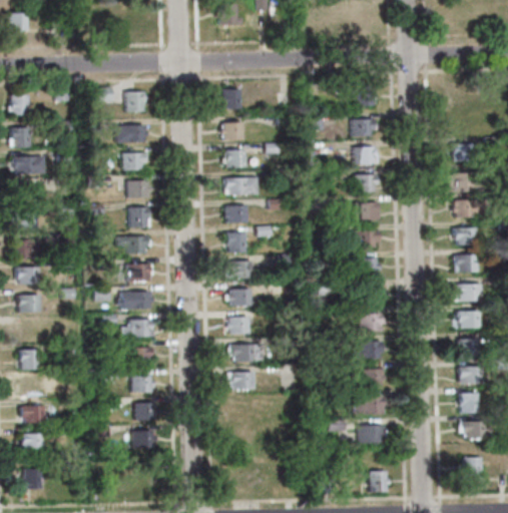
[(257,0),(269,0),(269,9),(258,9),(257,0)]
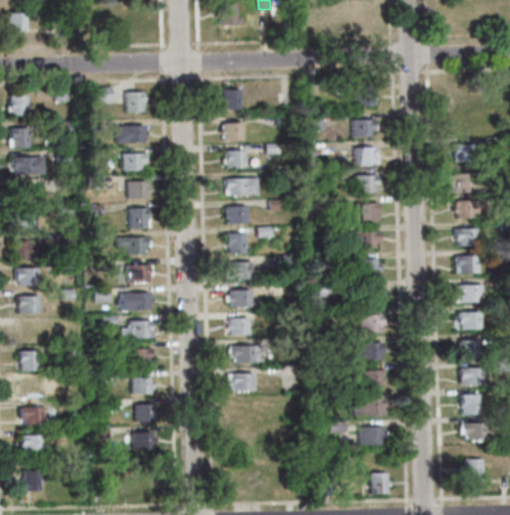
[(220,4),(237,4),(237,23),(220,23),(220,4)]
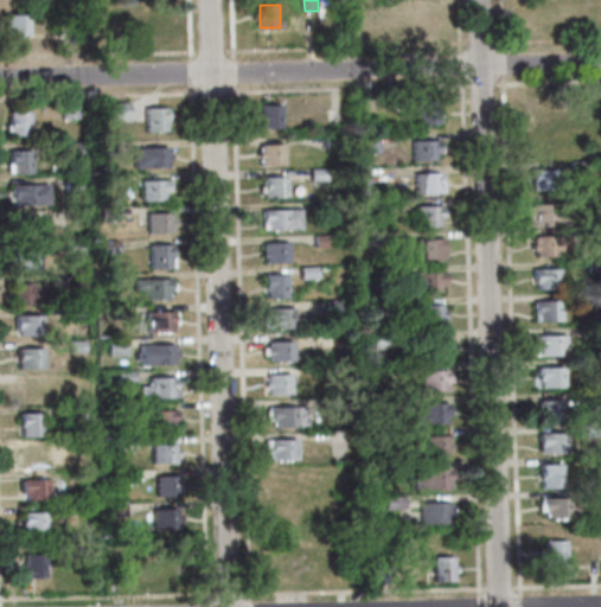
[(172,13),(152,13),(152,27),(145,27),(145,38),(172,38),(172,13)]
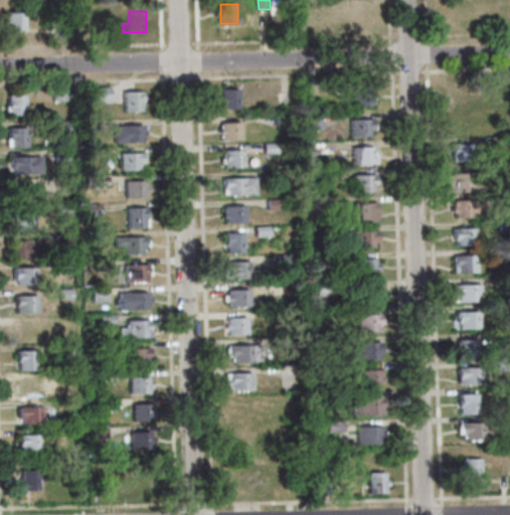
[(9,14),(27,13),(28,30),(9,30),(9,14)]
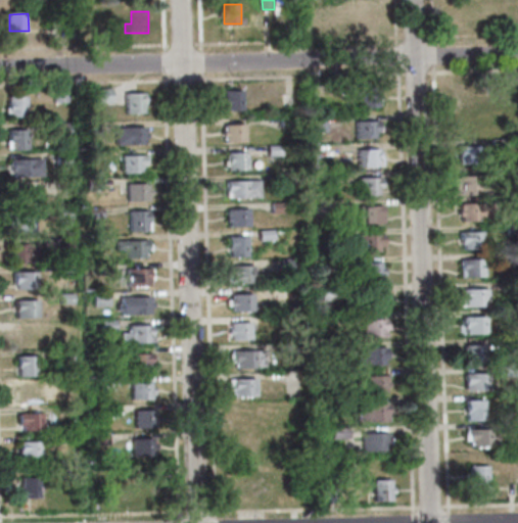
[(53,34),(53,17),(69,17),(71,34),(53,34)]
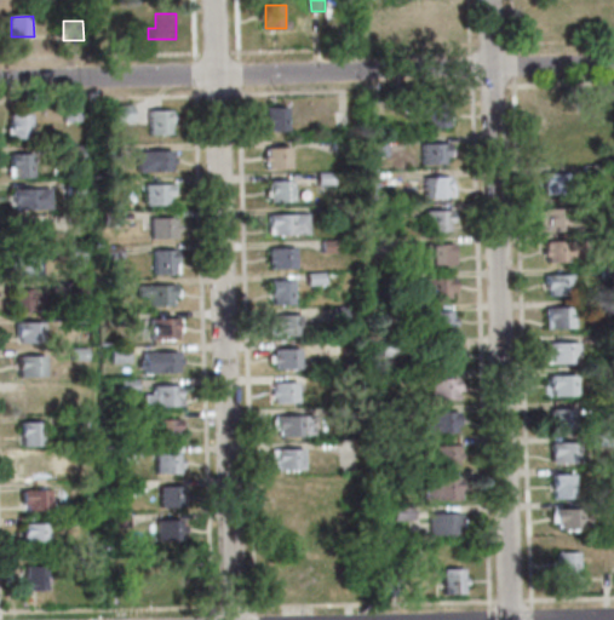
[(547,124),(546,101),(566,101),(566,124),(547,124)]
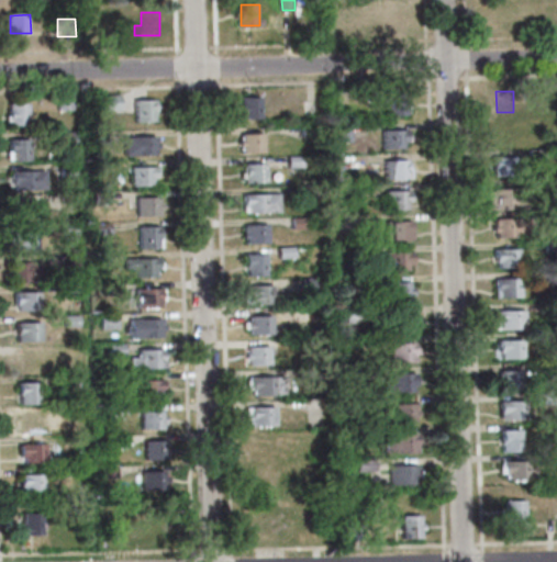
[(62,110),(62,94),(77,93),(77,109),(62,110)]
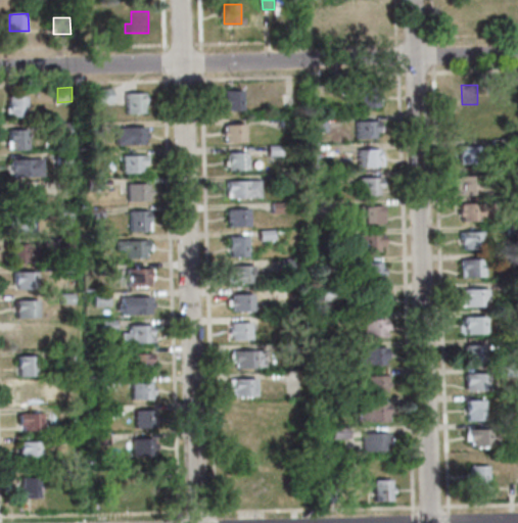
[(382,87),(382,106),(365,106),(364,88),(382,87)]
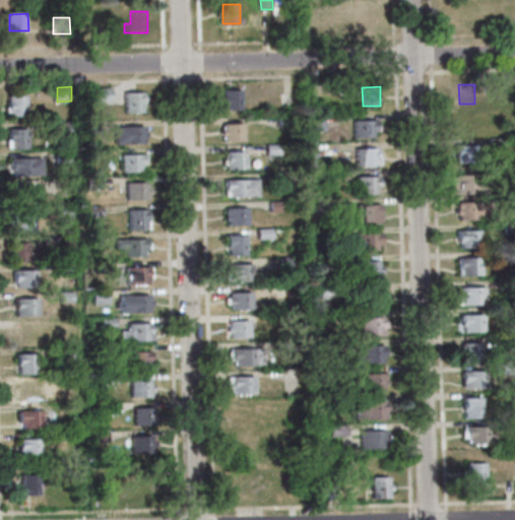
[(115,102),(92,102),(92,89),(115,88),(115,102)]
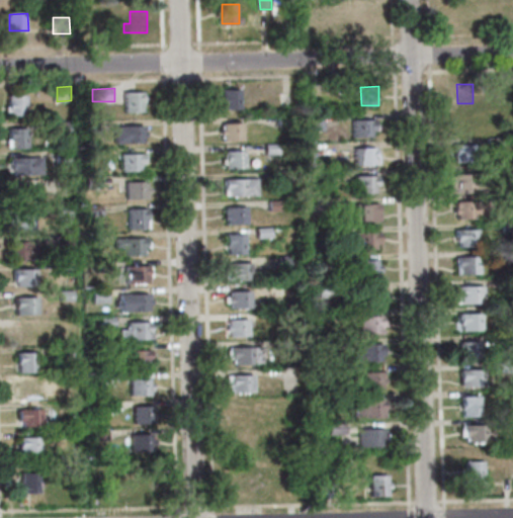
[(244,109),(227,109),(226,90),(243,90),(244,109)]
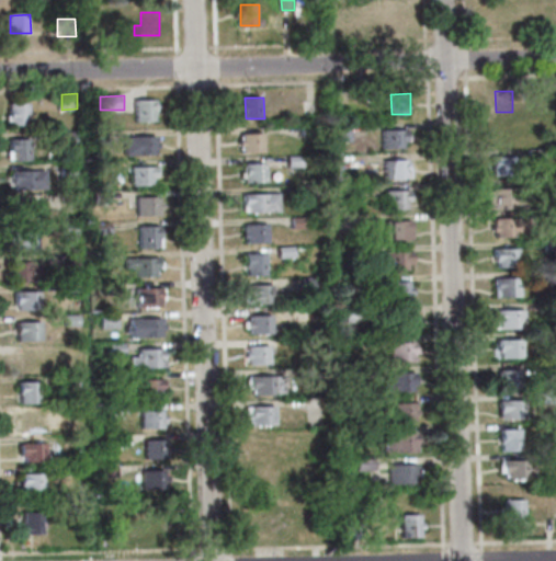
[(139,121),(139,101),(157,101),(158,121),(139,121)]
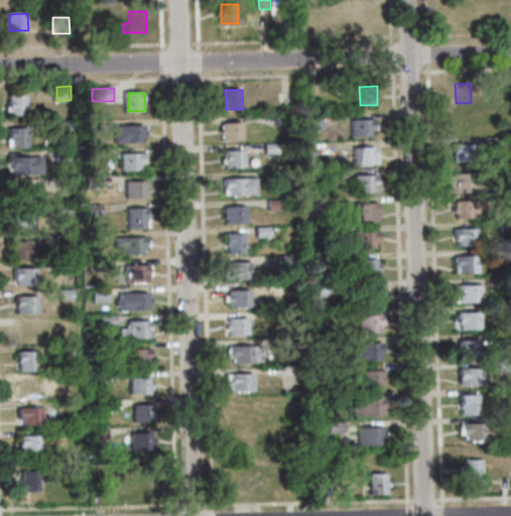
[(12,116),(12,97),(28,96),(29,116),(12,116)]
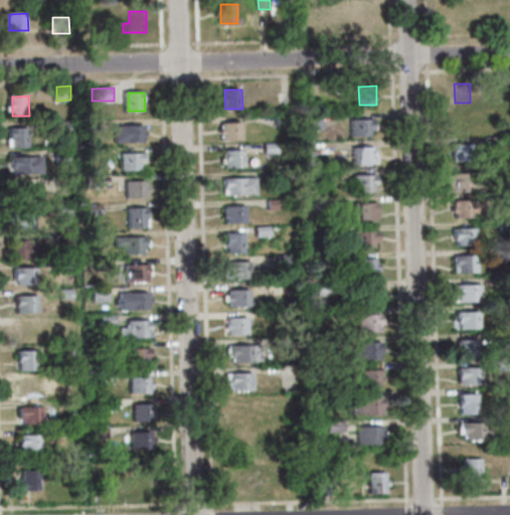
[(280,126),(280,116),(293,116),(293,126),(280,126)]
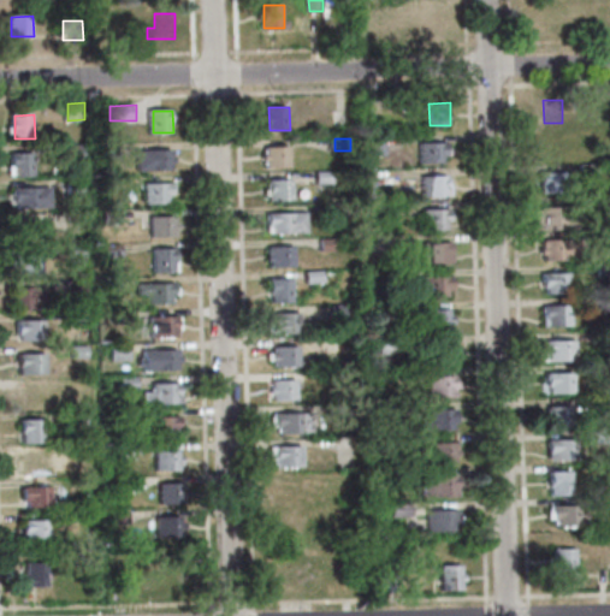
[(389,138),(389,154),(371,155),(371,138),(389,138)]
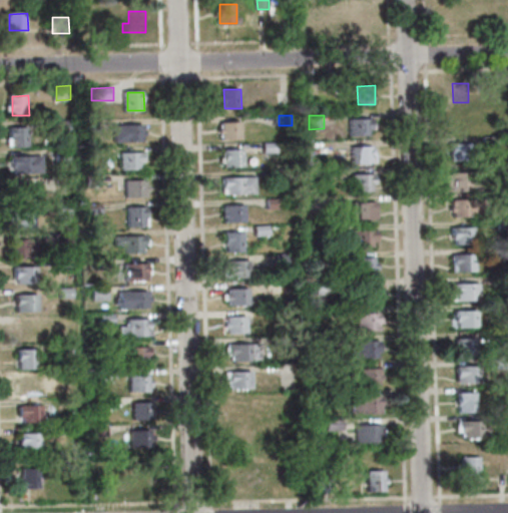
[(353,119),(374,119),(375,129),(371,129),(372,135),(353,135),(353,119)]
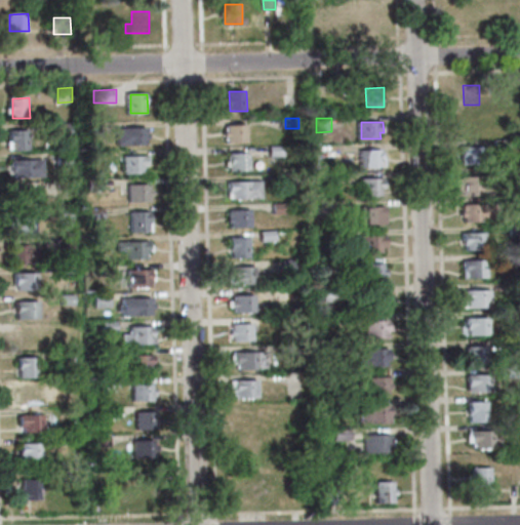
[(73,123),(74,136),(58,137),(58,123),(73,123)]
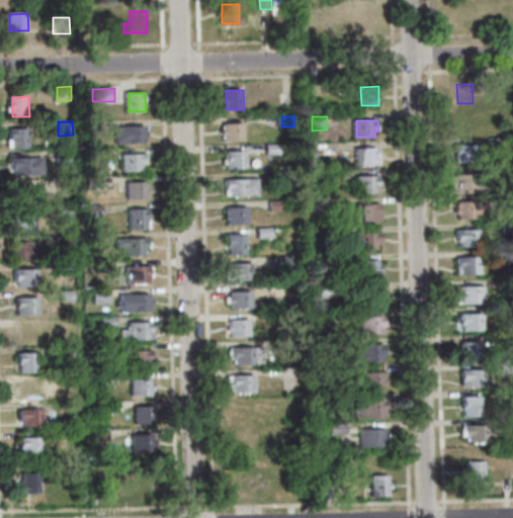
[(102,131),(87,132),(87,121),(102,121),(102,131)]
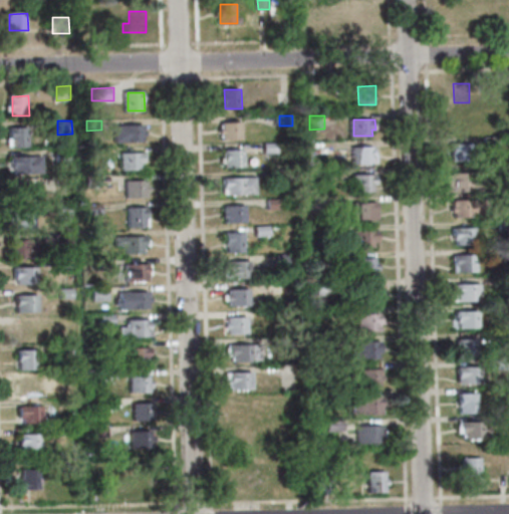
[(225,140),(225,134),(222,134),(222,130),(224,130),(224,123),(243,122),(244,139),(225,140)]
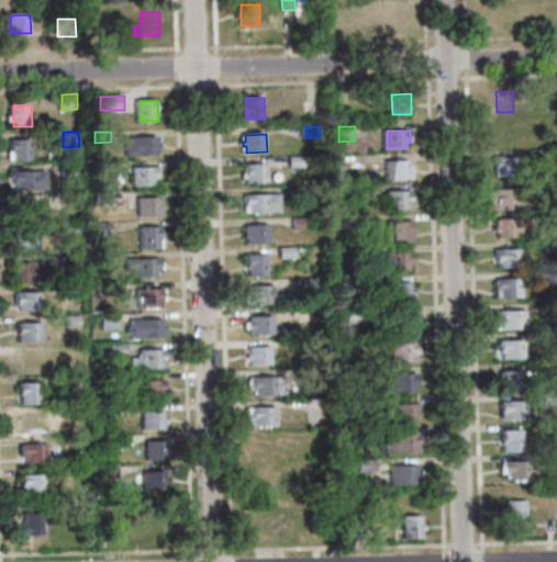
[(159,155),(129,155),(127,138),(158,137),(160,139),(160,142),(159,144),(163,144),(163,148),(159,148),(159,155)]
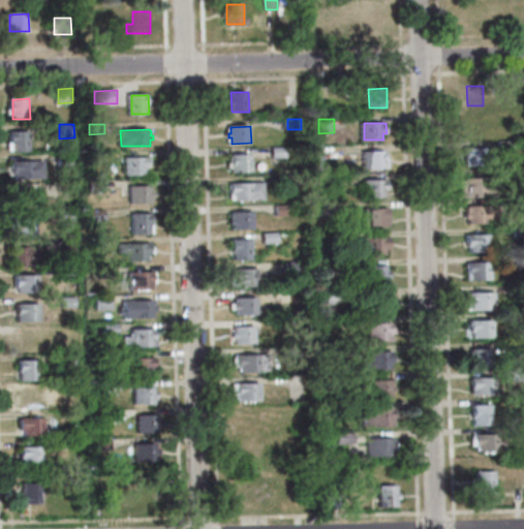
[(32,132),(32,151),(13,151),(13,132),(32,132)]
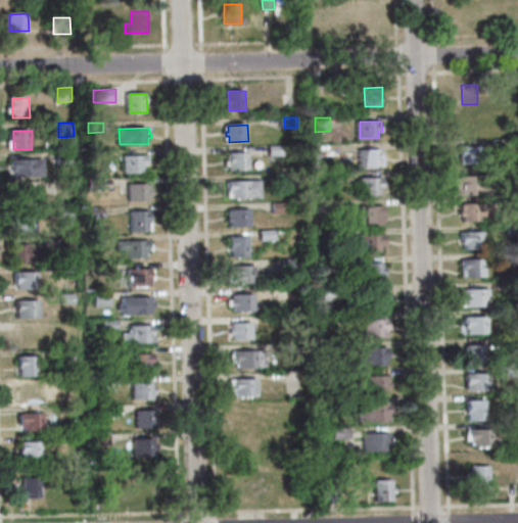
[(496,140),(509,139),(509,150),(496,150),(496,140)]
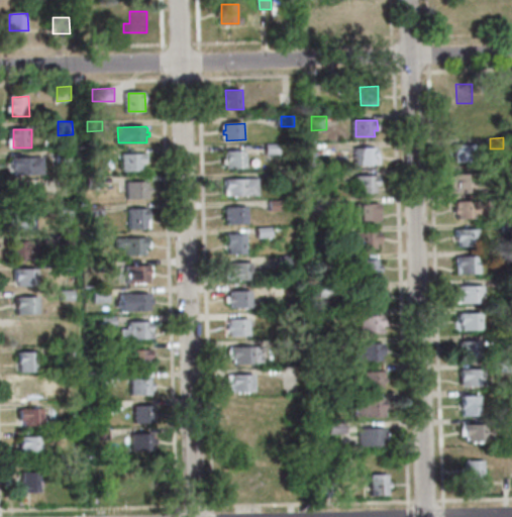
[(282,153),(269,154),(269,144),(282,144),(282,153)]
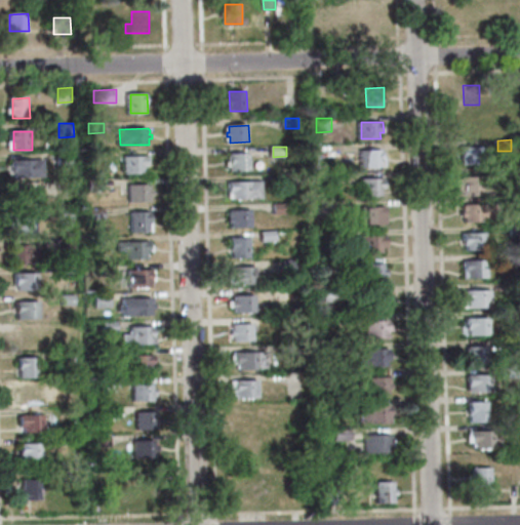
[(487,163),(465,164),(465,148),(486,147),(487,163)]
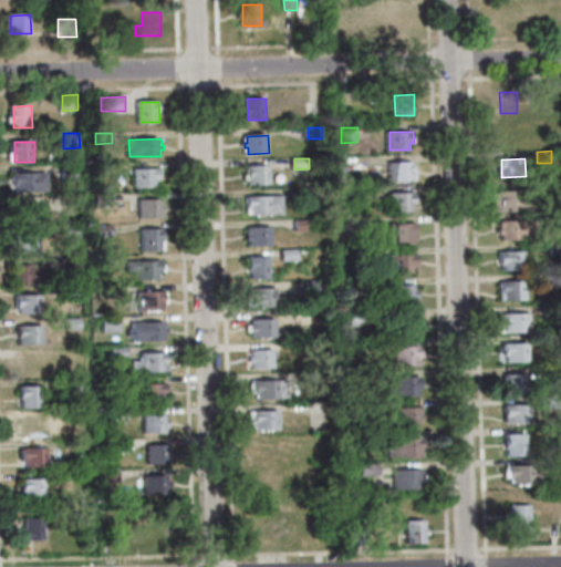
[(414,162),(415,179),(393,181),(392,163),(414,162)]
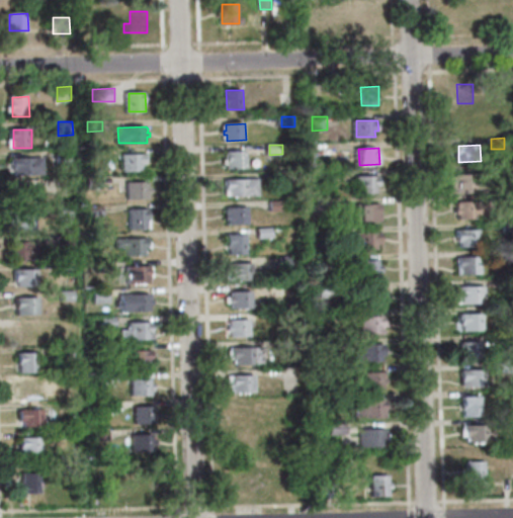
[(60,165),(59,151),(74,151),(74,164),(60,165)]
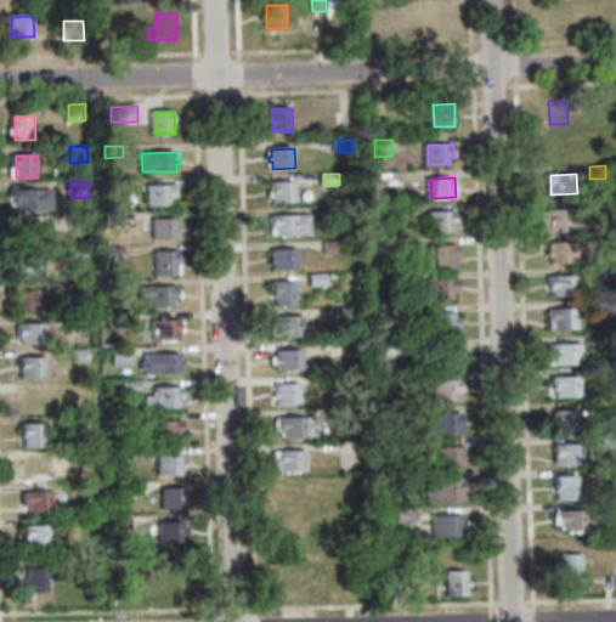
[(298,202),(275,202),(275,198),(272,198),(271,192),(275,192),(273,190),(273,186),(275,184),(298,182),(298,202)]
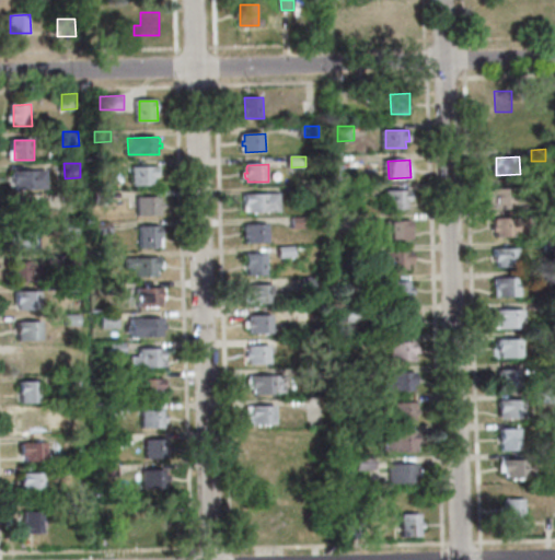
[(157,185),(136,186),(135,167),(159,166),(159,177),(157,178),(157,185)]
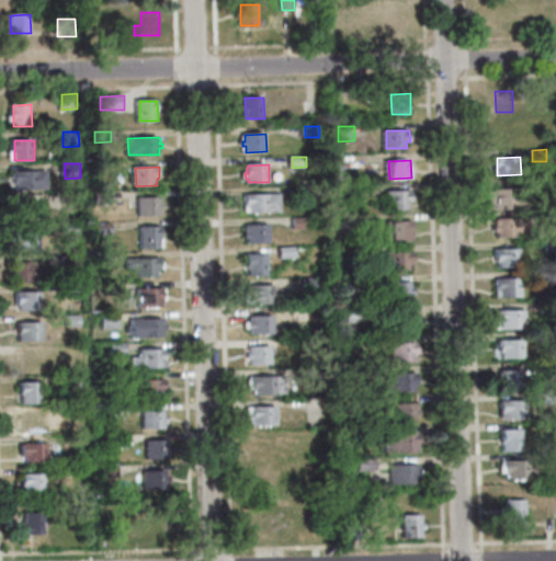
[(16,171),(49,171),(49,189),(20,190),(20,182),(16,182),(16,171)]
